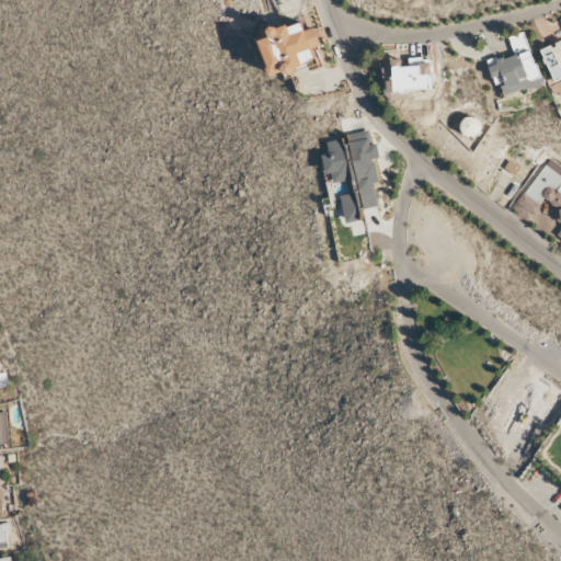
[(560,78),(560,19),(560,20),(560,41),(540,49),(553,81),(560,78)]
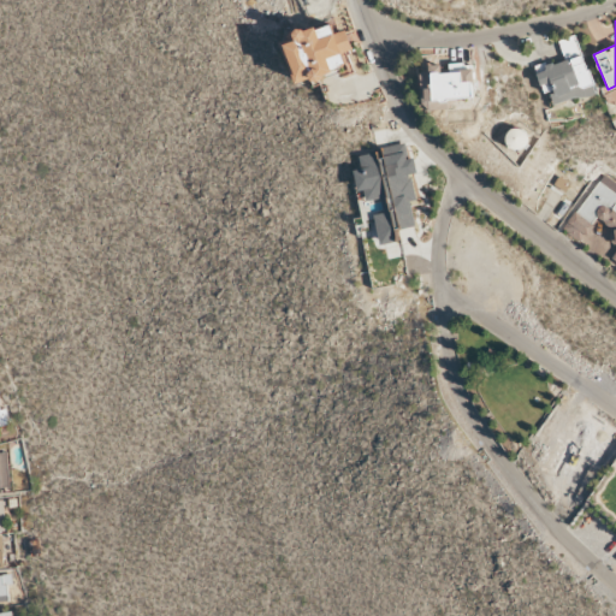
[(296,84),(347,67),(342,53),(353,49),(345,30),(335,34),(331,23),(295,34),(297,39),(283,42),(296,84)]
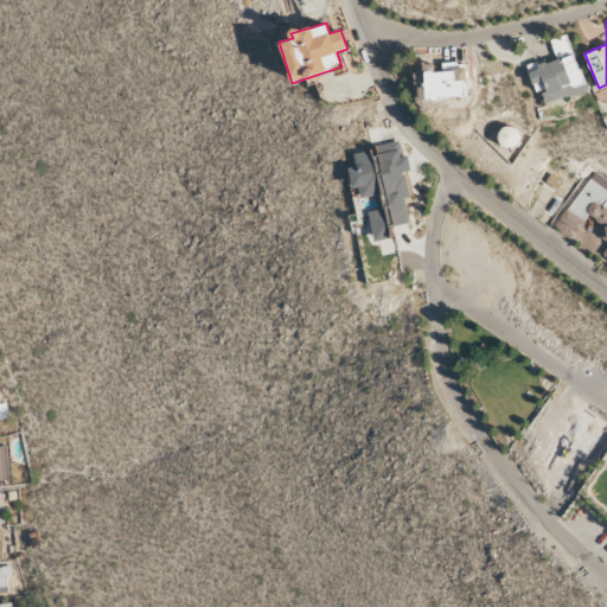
[(528,68),(535,90),(542,89),(547,103),(587,91),(575,53),(528,68)]
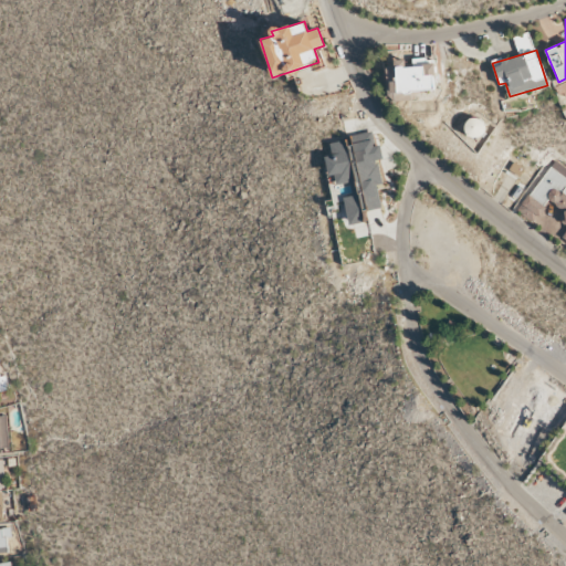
[(433,97),(435,59),(408,59),(408,62),(386,62),(386,98),(402,98),(402,97),(411,97),(411,93),(422,93),(422,97),(433,97)]
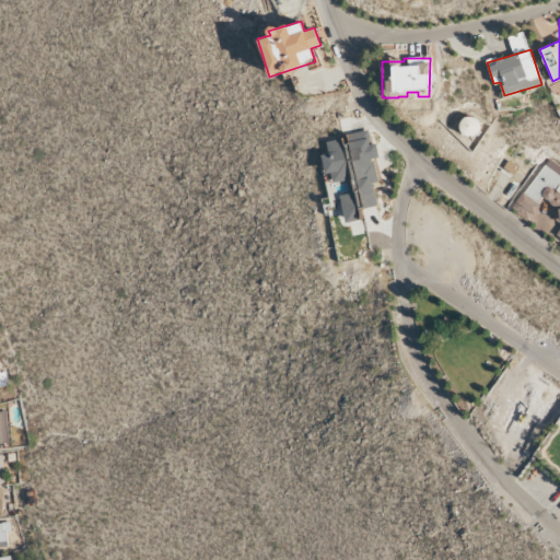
[(470,138),(481,125),(468,115),(457,128),(470,138)]
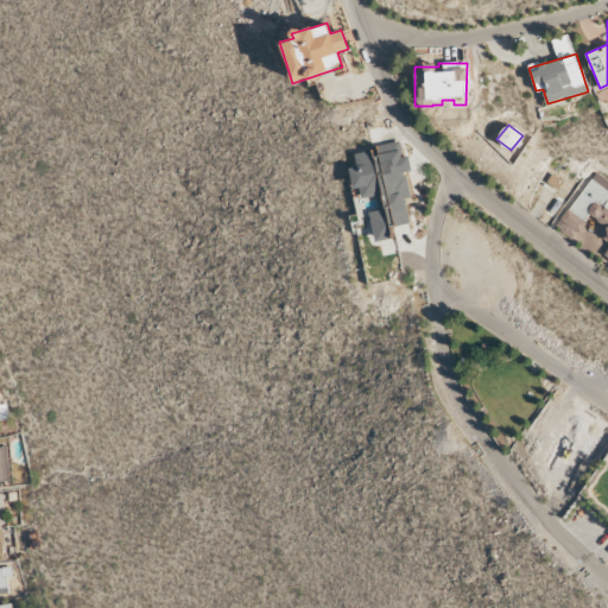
[(354,152),(356,166),(350,168),(353,189),(360,188),(362,198),(377,196),(379,210),(371,211),(375,241),(392,239),(390,226),(410,222),(406,198),(410,198),(406,171),(411,170),(409,156),(403,157),(400,141),(375,145),(375,150),(354,152)]
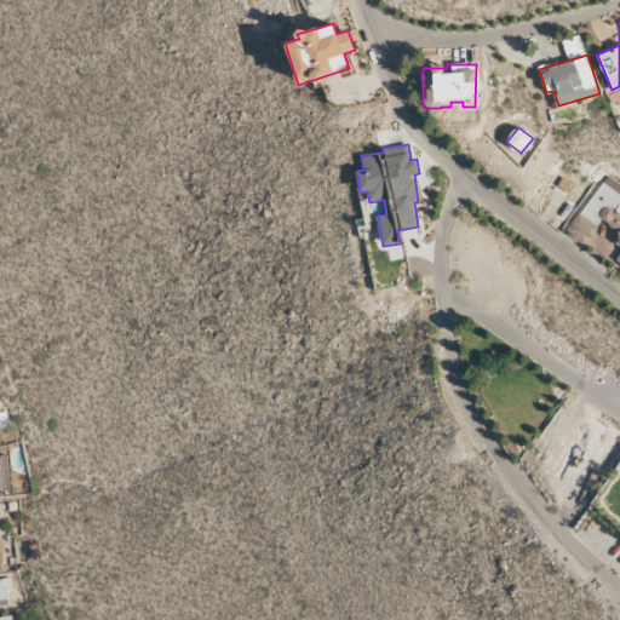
[(585,242),(601,219),(619,231),(619,235),(614,245),(619,247),(619,253),(615,260),(619,263),(619,195),(600,182),(568,231),(585,242)]
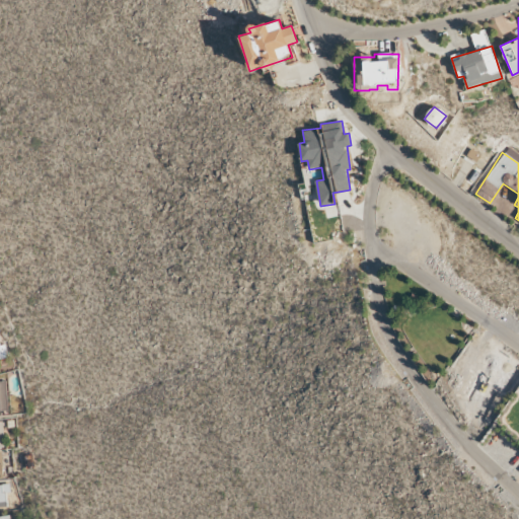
[(0,359),(8,357),(4,344),(1,344),(0,340),(0,359)]
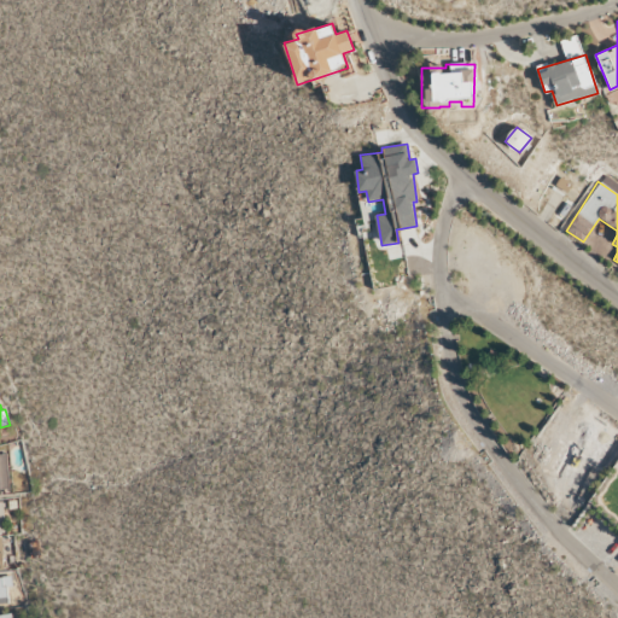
[(0,490),(10,490),(7,454),(0,454),(0,490)]
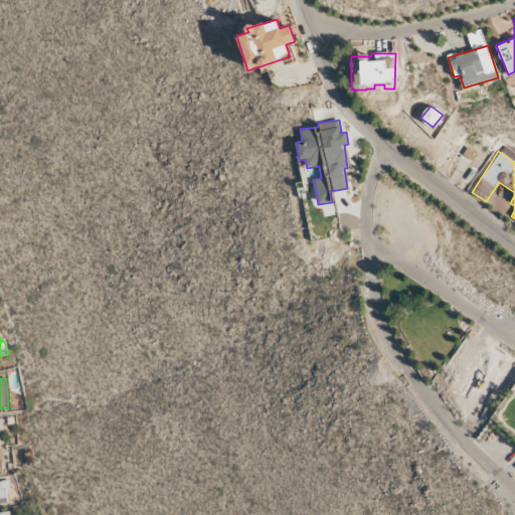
[(0,503),(8,503),(7,481),(0,481),(0,503)]
